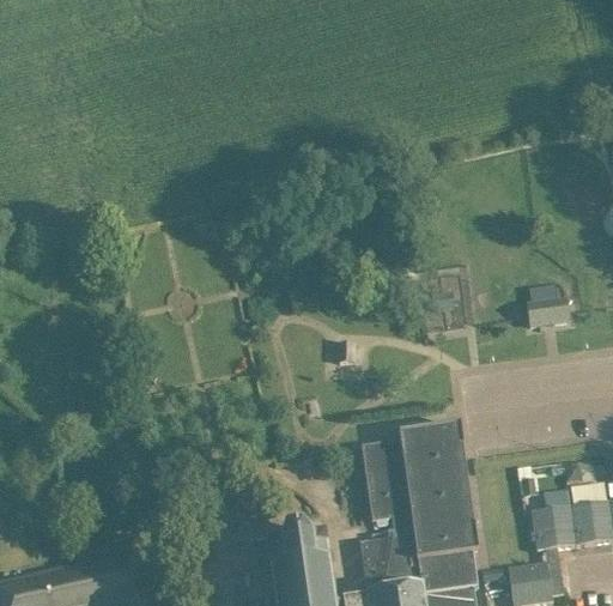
[(530,323),(569,319),(565,295),(527,301),(530,323)]
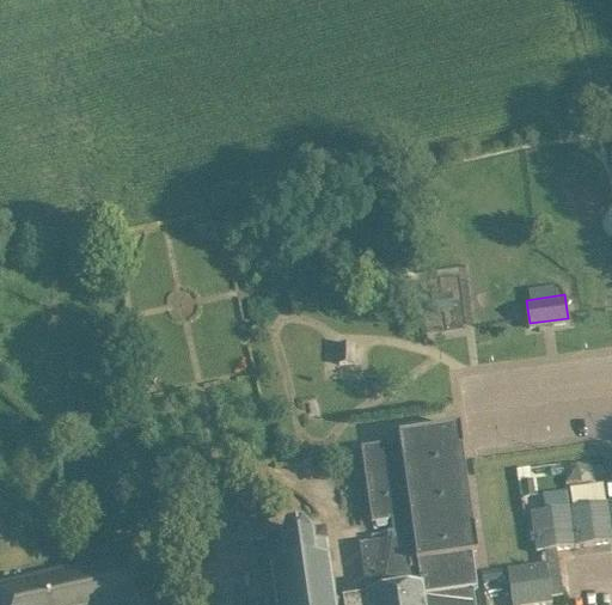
[(354,344),(354,340),(340,338),(338,358),(353,359),(354,354),(354,344)]
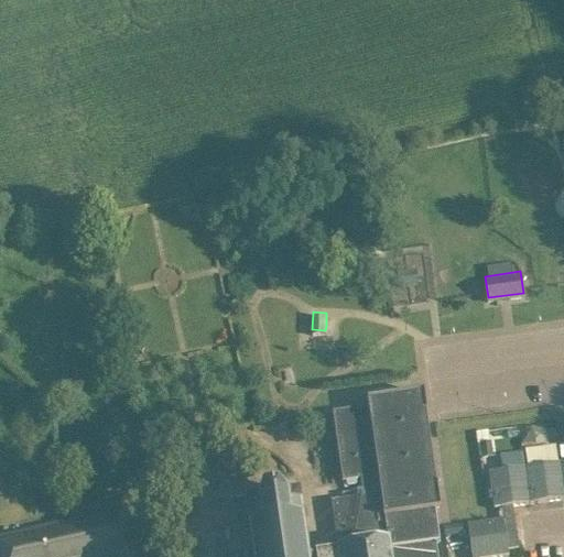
[(423,388),(367,395),(368,402),(333,407),(343,477),(360,474),(362,491),(332,495),(338,542),(316,545),(317,556),(437,556),(435,537),(440,537),(435,505),(440,504),(436,480),(435,480),(425,408),(426,407),(423,388)]
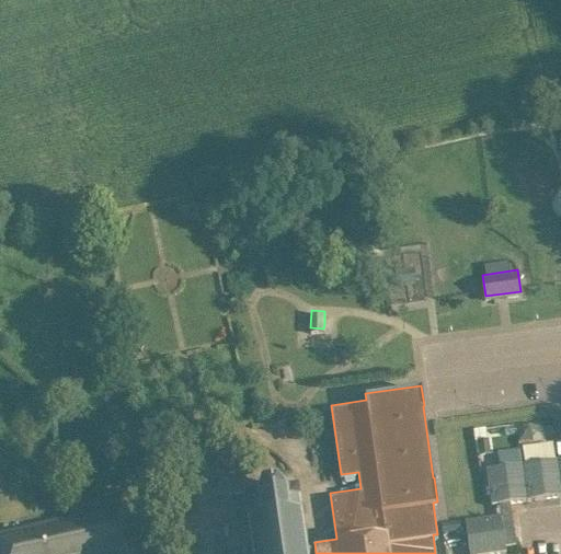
[(529,422),(516,423),(518,437),(531,436),(529,422)]
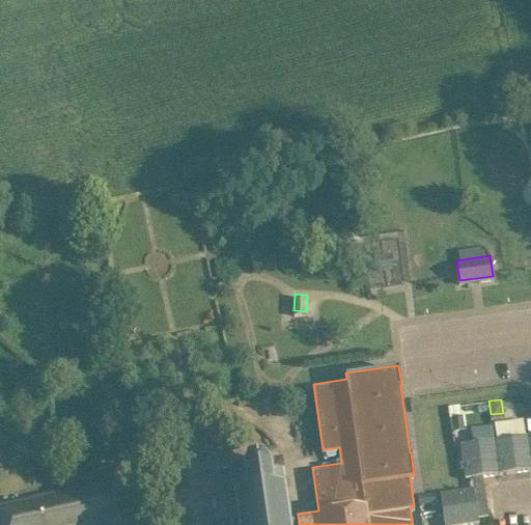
[(463,410),(452,412),(454,425),(465,423),(463,410)]
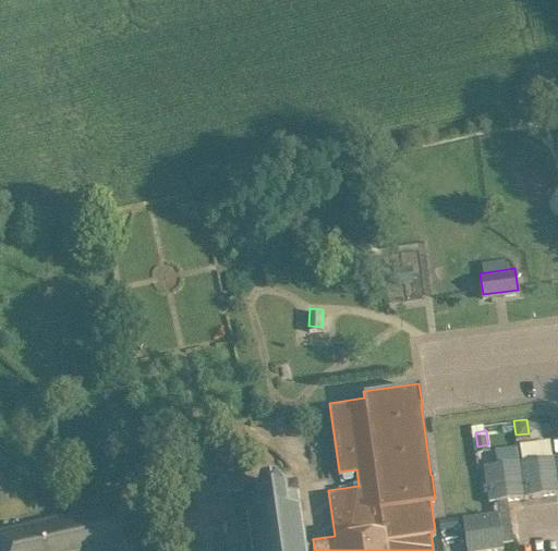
[(523,493),(542,491),(557,488),(557,487),(554,453),(518,457),(523,493)]
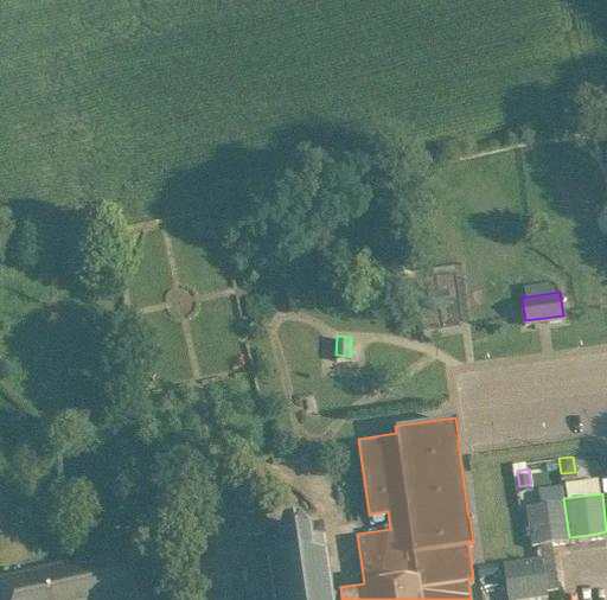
[(531,542),(569,537),(563,498),(526,503),(528,518),(531,542)]
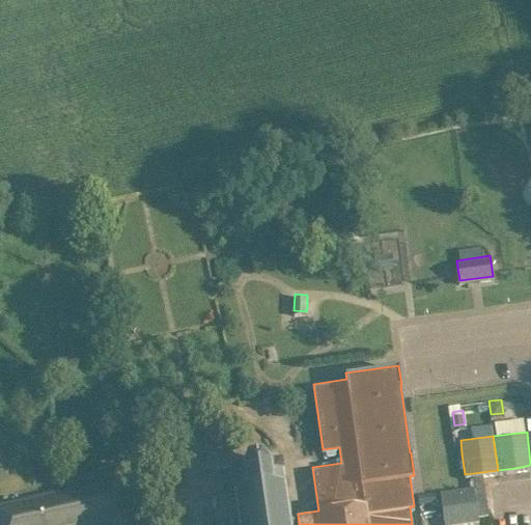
[(247,462),(229,464),(230,472),(232,490),(230,490),(231,493),(234,492),(238,508),(233,509),(233,513),(238,512),(239,524),(292,524),(289,501),(286,502),(283,485),(287,485),(287,481),(286,481),(284,465),(283,463),(283,460),(282,452),(263,454),(261,453),(259,457),(249,459),(247,456),(245,458),(247,460),(247,462)]
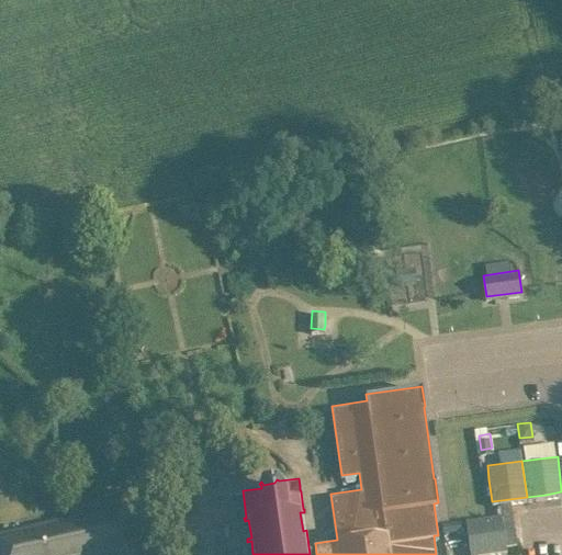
[(0,530),(0,543),(2,554),(88,554),(136,544),(127,502),(0,530)]
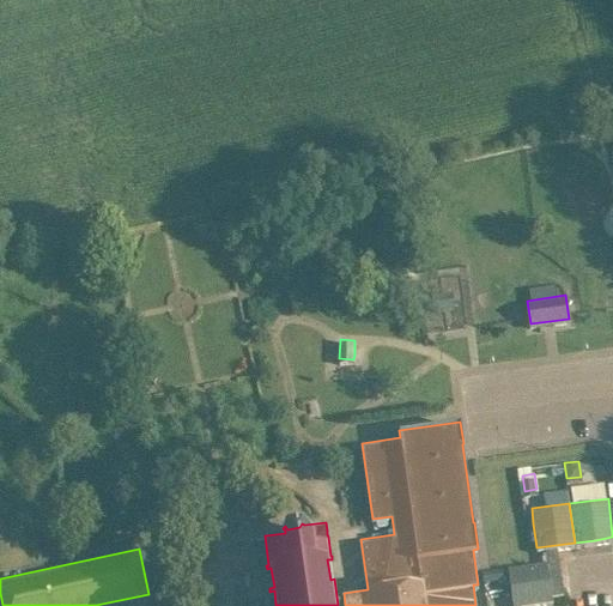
[(563,592),(560,570),(548,571),(547,559),(523,563),(508,565),(514,605),(553,599),(552,593),(563,592)]
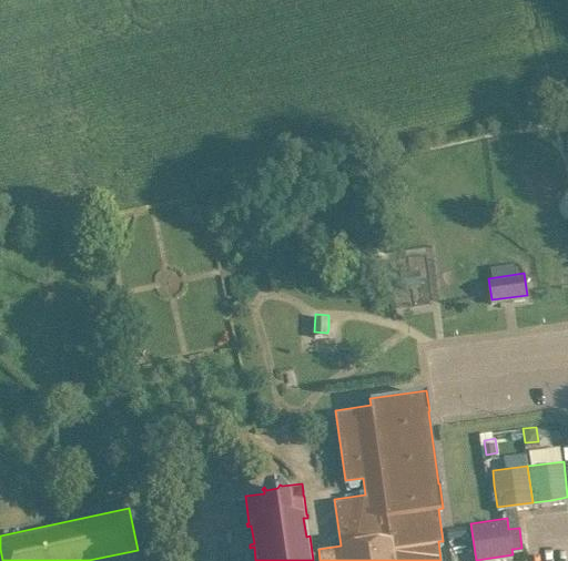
[(466,533),(464,523),(453,524),(446,526),(448,536),(466,533)]
